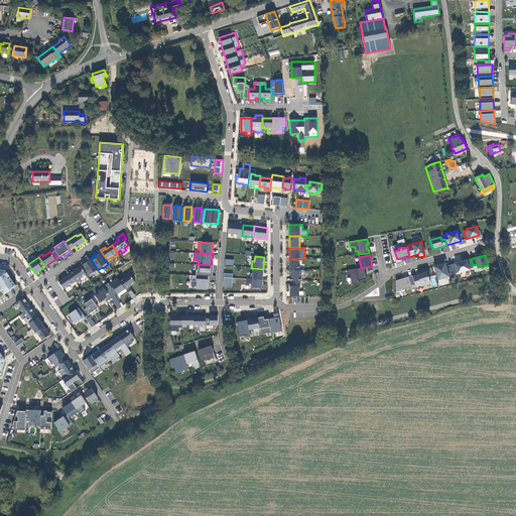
[(95,272),(98,270),(91,259),(87,262),(86,260),(81,263),(88,273),(87,273),(90,277),(95,273),(95,272)]
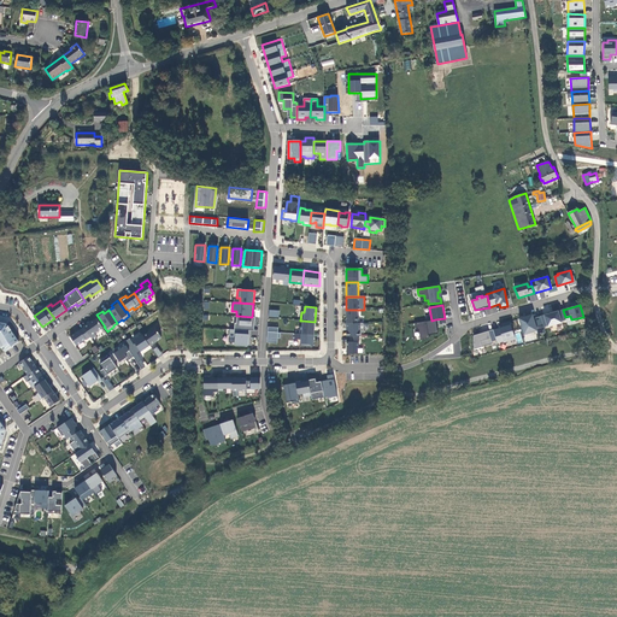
[(346,310),(347,323),(359,323),(359,316),(358,316),(358,310),(346,310)]
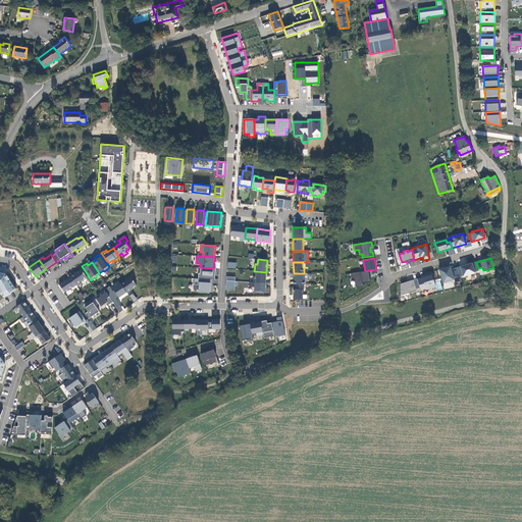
[(478,268),(476,262),(458,267),(461,276),(464,275),(464,276),(475,273),(475,271),(479,270),(478,268)]
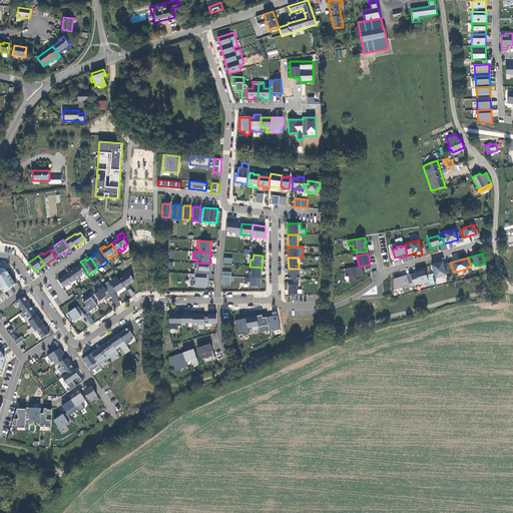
[(443,262),(432,265),(435,279),(447,276),(443,262)]
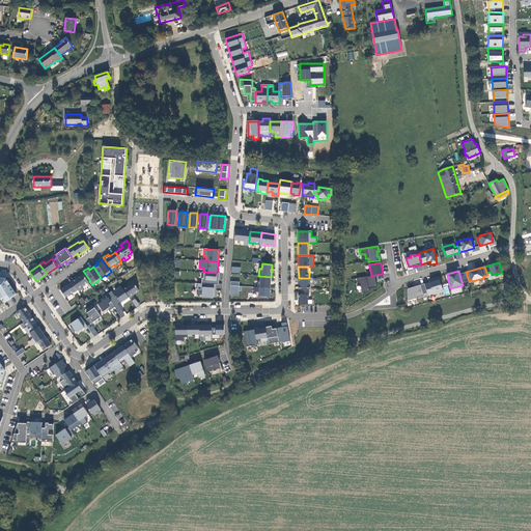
[(202,278),(201,283),(216,284),(217,280),(219,281),(220,273),(217,273),(205,272),(204,278),(203,278),(202,278)]
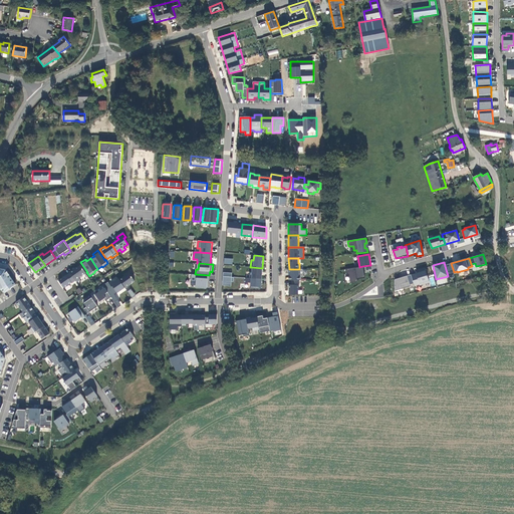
[(85,273),(80,265),(70,273),(75,281),(76,282),(80,280),(79,278),(85,273)]
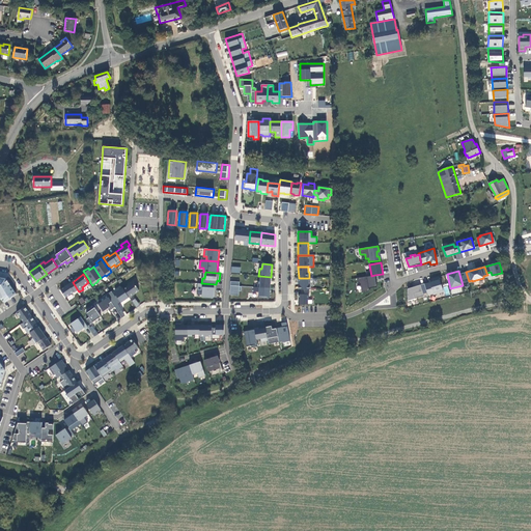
[(378,287),(374,275),(371,276),(357,278),(357,282),(360,282),(361,292),(369,290),(368,288),(378,287)]
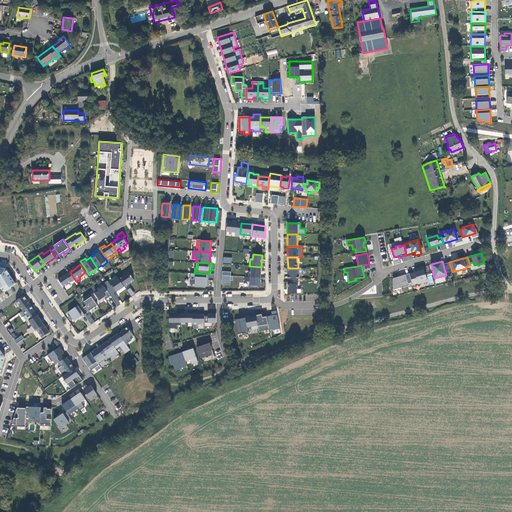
[(250,277),(261,278),(261,267),(251,266),(251,272),(250,272),(250,277)]
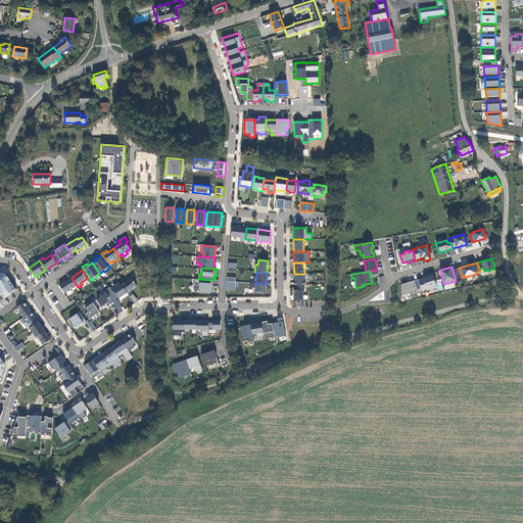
[(0,294),(13,297),(15,285),(9,284),(10,276),(0,273),(0,294)]
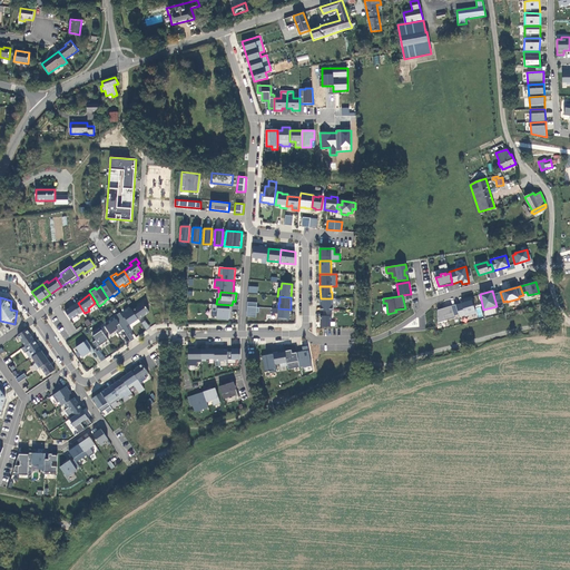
[(471,297),(463,300),(464,303),(457,305),(459,313),(460,317),(465,315),(465,316),(477,313),(471,297)]
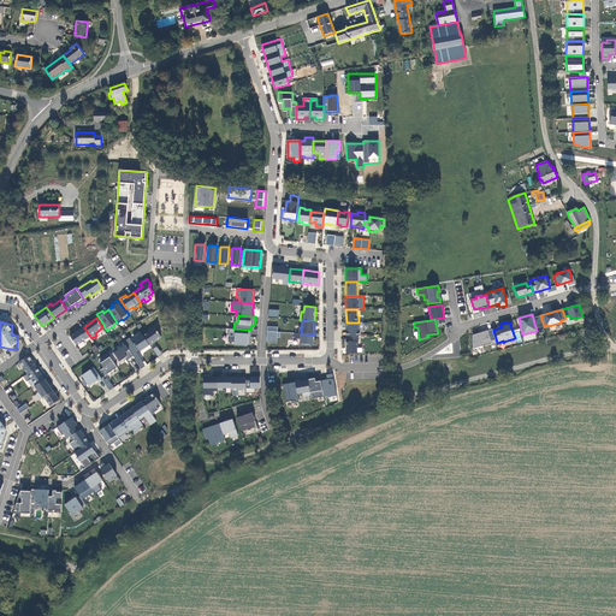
[(347,336),(349,336),(359,336),(361,336),(361,333),(363,333),(363,323),(359,323),(347,323),(347,336)]
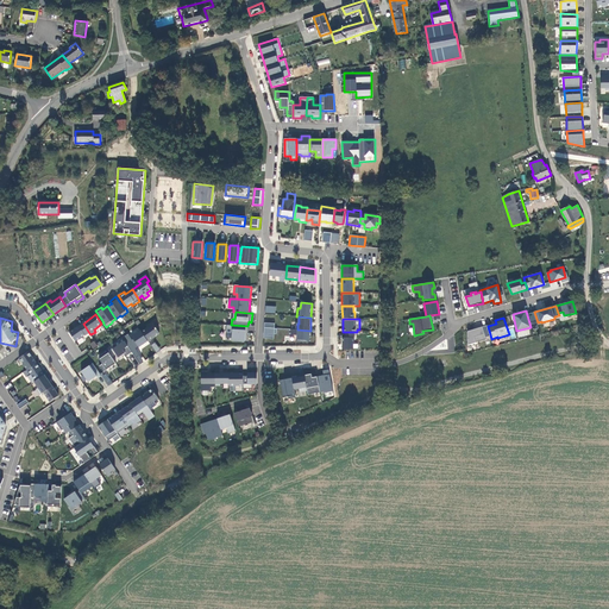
[(89,333),(83,324),(69,332),(76,341),(85,336),(86,336),(89,333)]
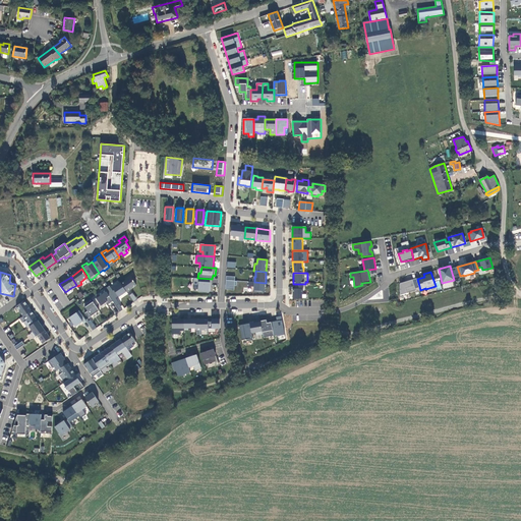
[(121,284),(126,292),(136,285),(130,277),(121,284)]
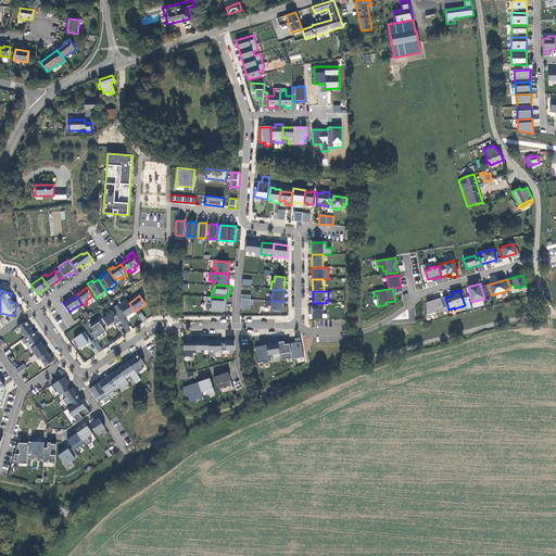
[(226,303),(226,298),(211,297),(207,297),(206,304),(212,304),(212,311),(225,312),(226,306),(224,306),(224,303),(226,303)]
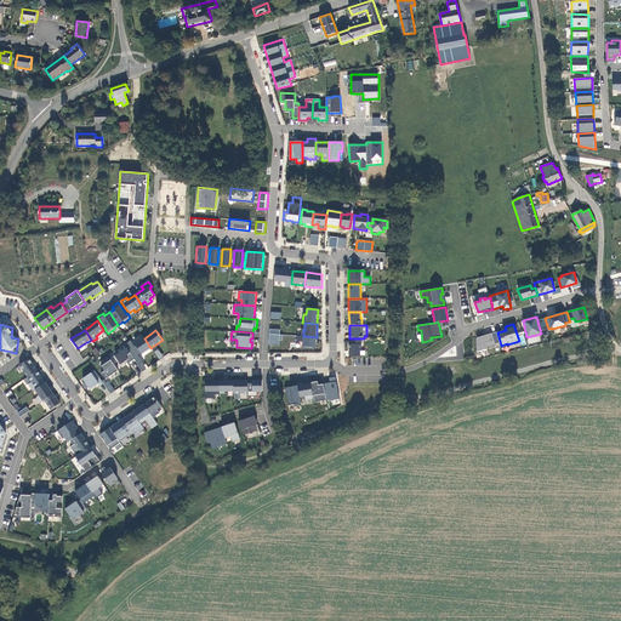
[(497,332),(477,339),(477,353),(495,346),(495,343),(500,341),(497,332)]
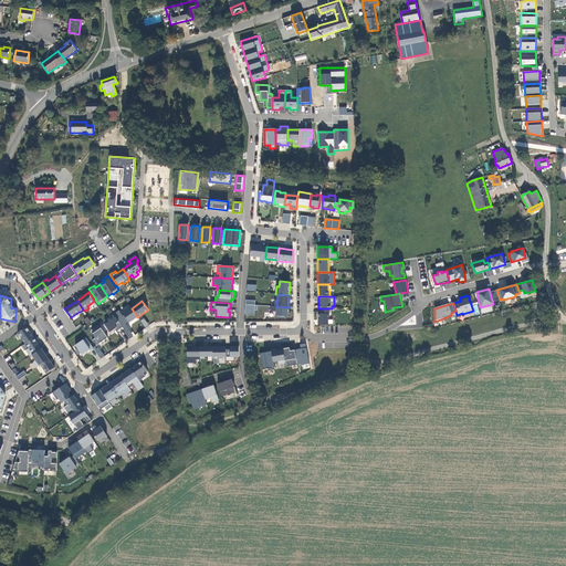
[(287,317),(289,307),(276,306),(271,306),(270,312),(276,312),(275,316),(287,317)]
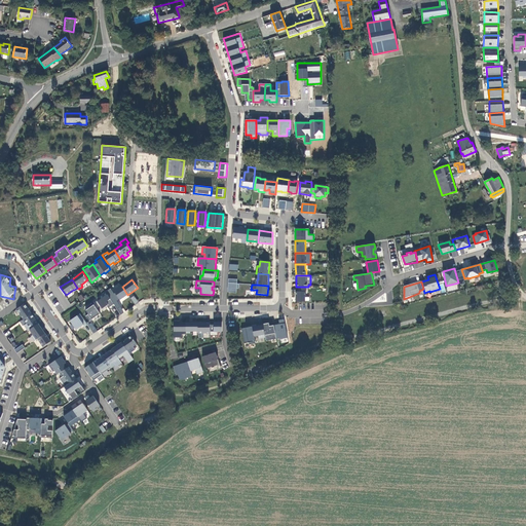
[(114,304),(127,295),(122,287),(121,286),(107,295),(114,304)]
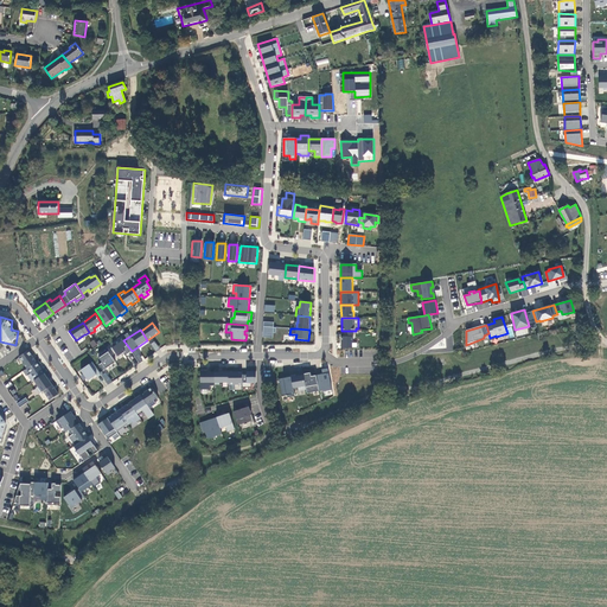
[(353,331),(344,331),(344,337),(342,337),(342,349),(352,349),(352,342),(353,342),(353,331)]
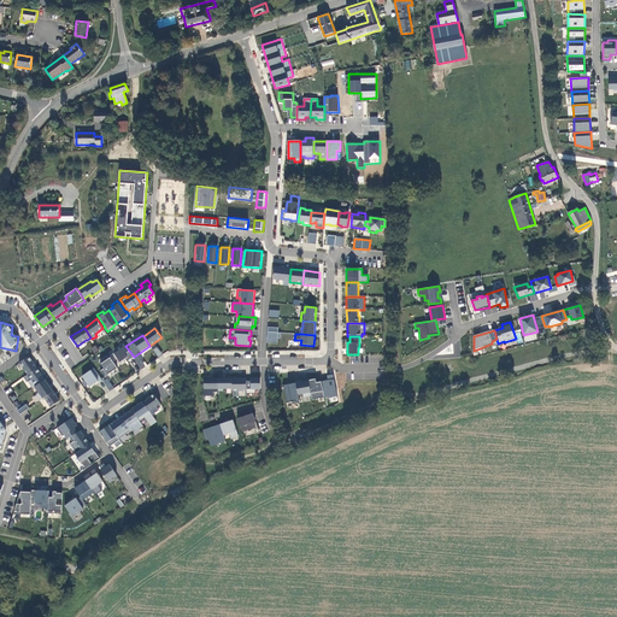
[(134,357),(125,346),(115,353),(121,363),(125,359),(127,362),(134,357)]
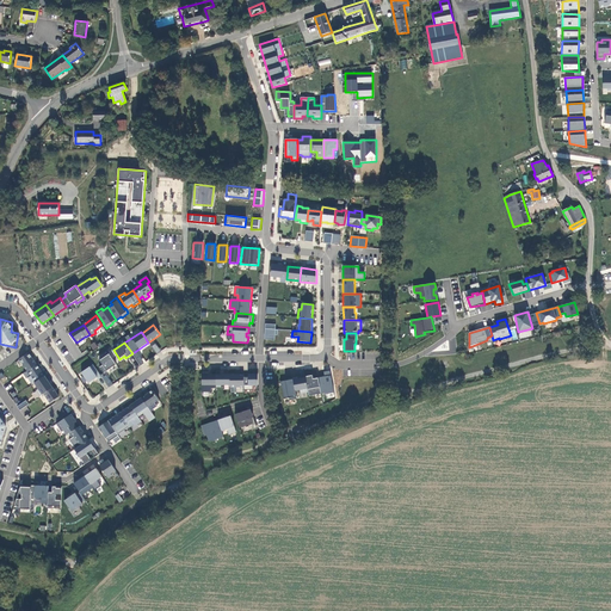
[(152,347),(156,355),(161,352),(155,344),(152,347)]
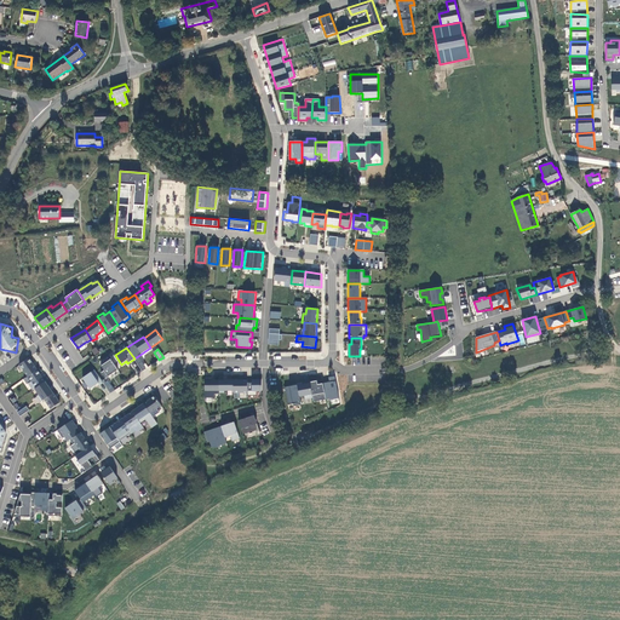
[(28,377),(38,369),(29,359),(19,365),(28,377)]
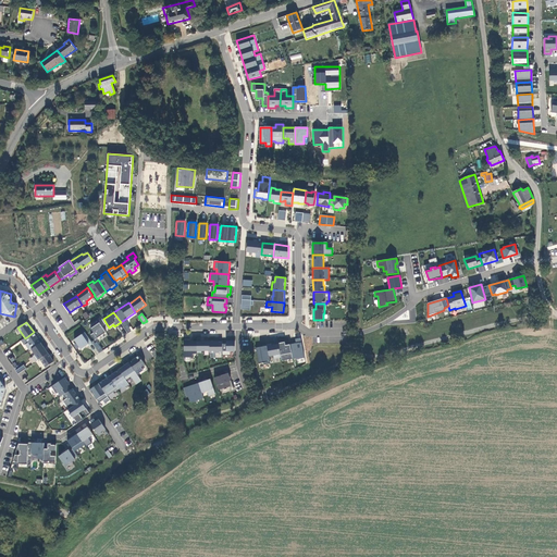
[(95,341),(100,336),(107,332),(99,322),(90,329),(94,333),(90,335),(95,341)]
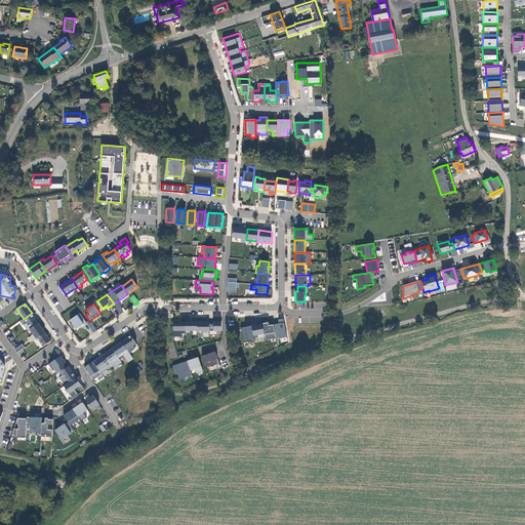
[(32,313),(24,319),(27,323),(24,325),(28,330),(30,329),(38,323),(32,313)]
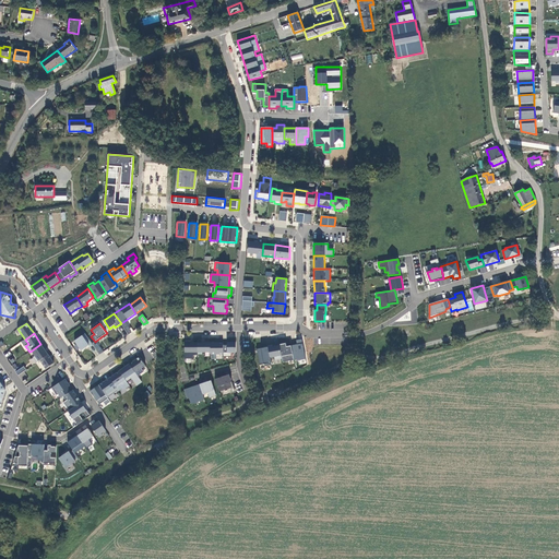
[(90,347),(93,345),(85,333),(74,341),(81,351),(88,346),(90,347)]
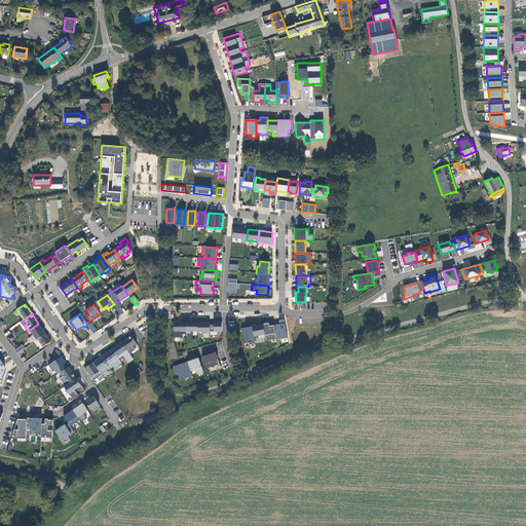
[(279,324),(274,325),(276,339),(280,338),(280,339),(288,338),(284,320),(278,321),(279,324)]
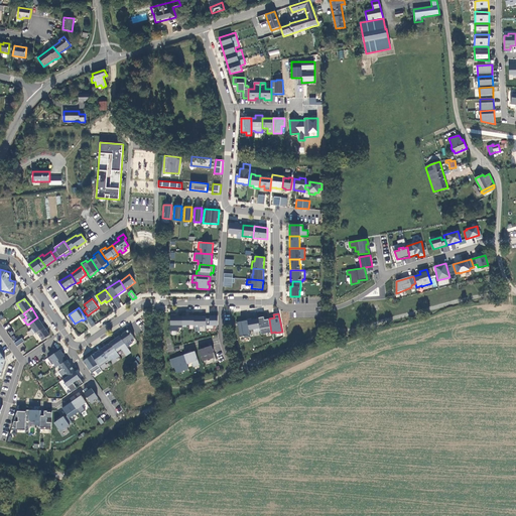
[(182,316),(170,316),(170,331),(178,331),(178,328),(182,328),(182,327),(182,316)]
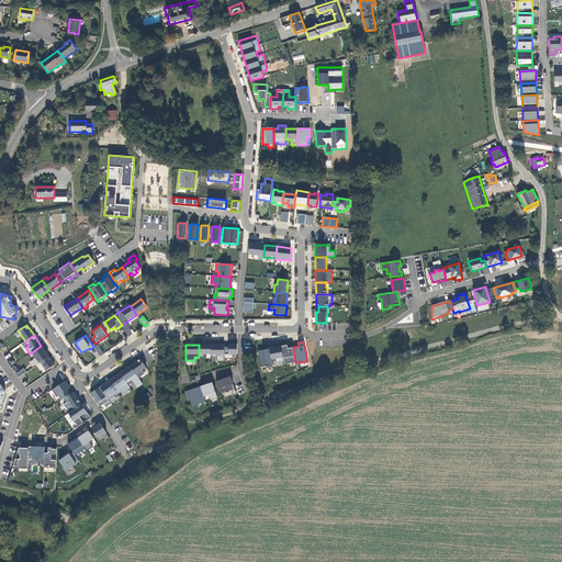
[(212,345),(199,345),(199,356),(203,356),(203,355),(212,355),(212,345)]
